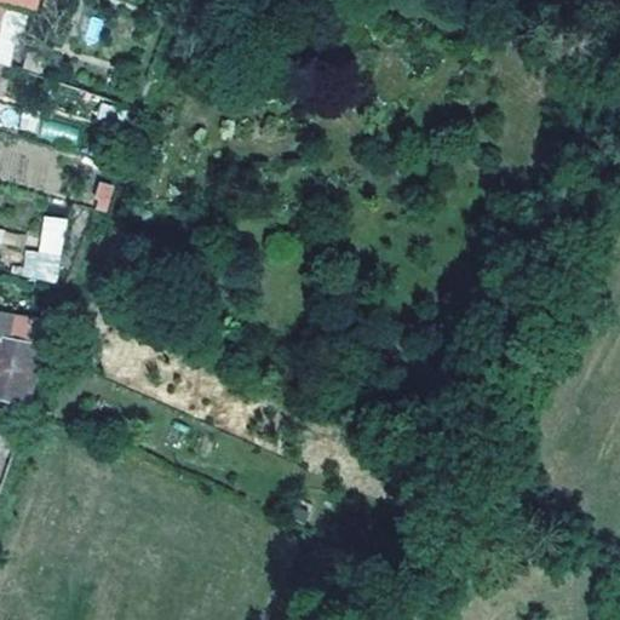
[(0,0),(0,7),(30,13),(33,0),(0,0)]
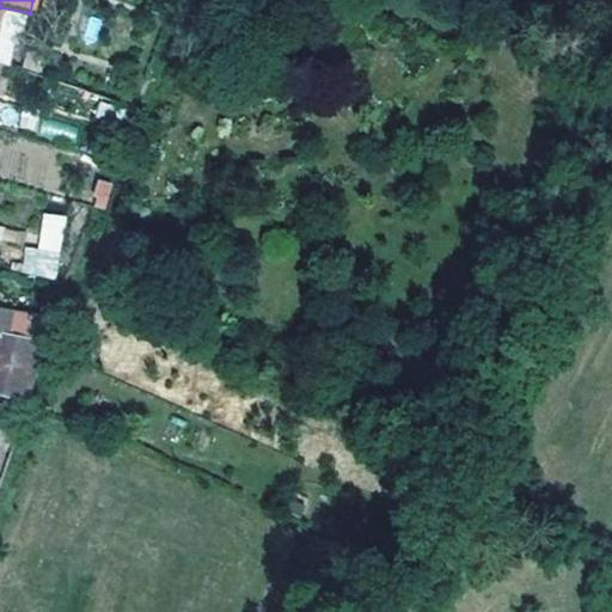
[(0,34),(0,61),(12,65),(24,13),(6,10),(0,34)]
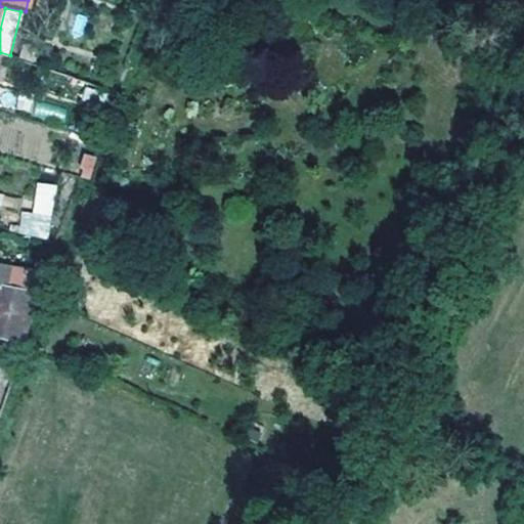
[(4,90),(0,105),(0,113),(7,116),(12,92),(4,90)]
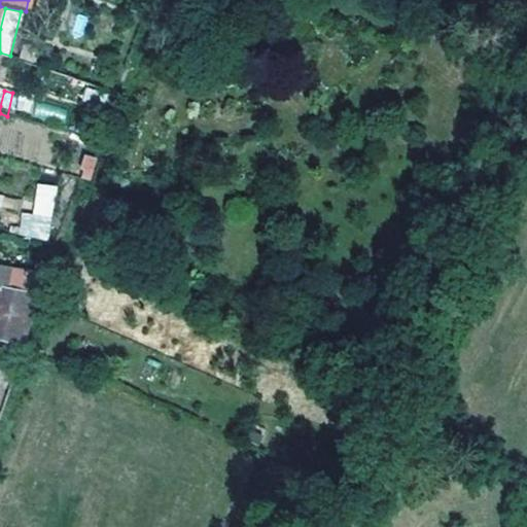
[(78,177),(92,179),(96,156),(82,154),(78,177)]
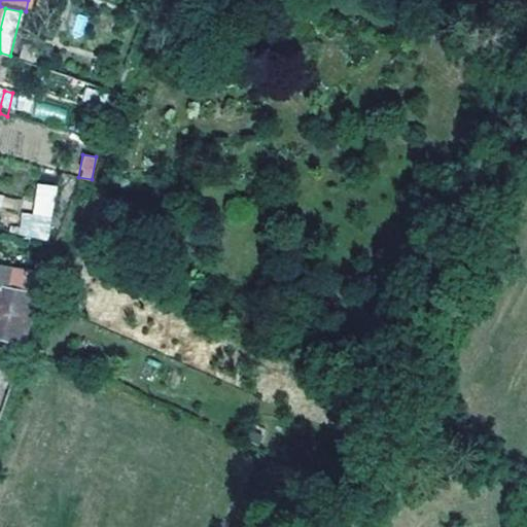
[(51,239),(55,185),(35,184),(34,213),(21,212),(20,238),(51,239)]
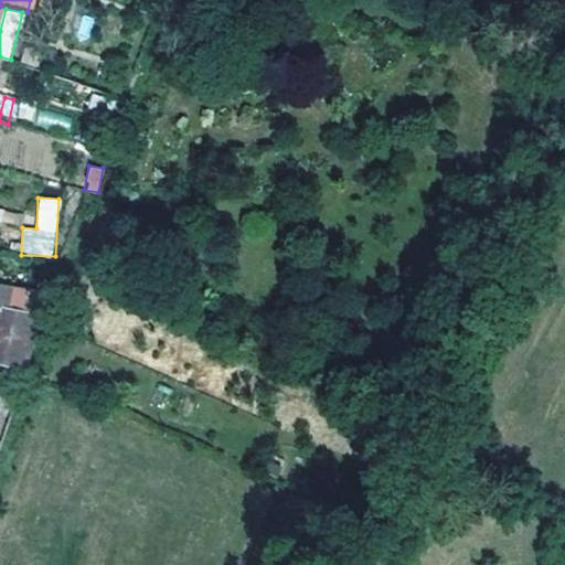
[(7,310),(35,315),(43,316),(48,296),(10,289),(7,310)]
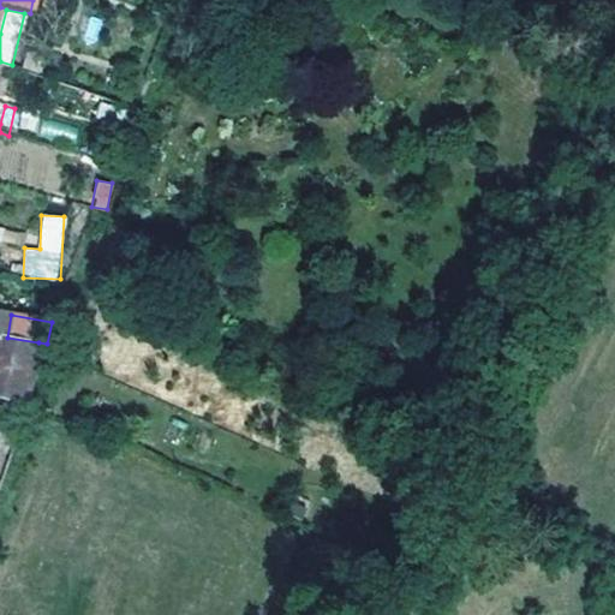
[(7,338),(0,336),(0,395),(24,401),(37,348),(39,342),(7,338)]
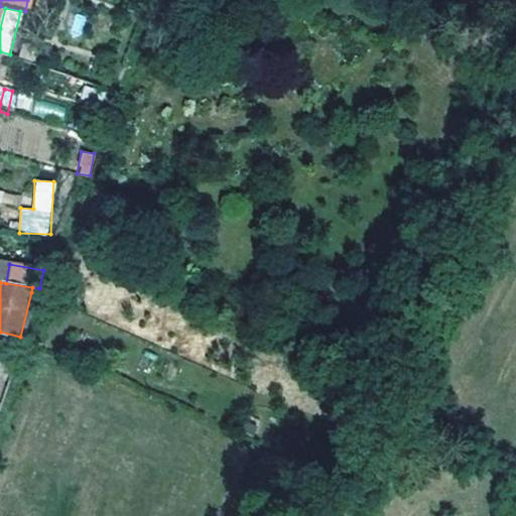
[(0,405),(15,364),(0,358),(0,405)]
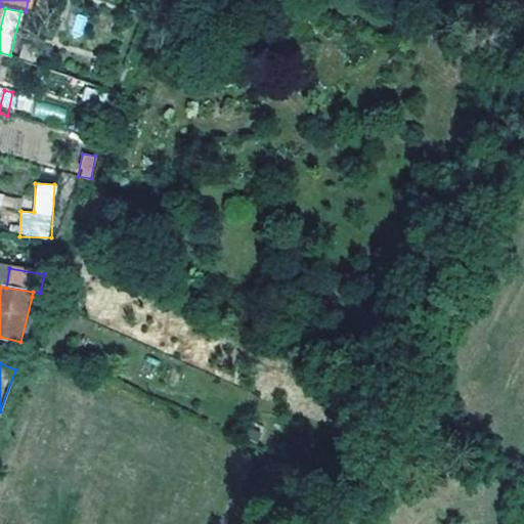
All buildings are outlined.
